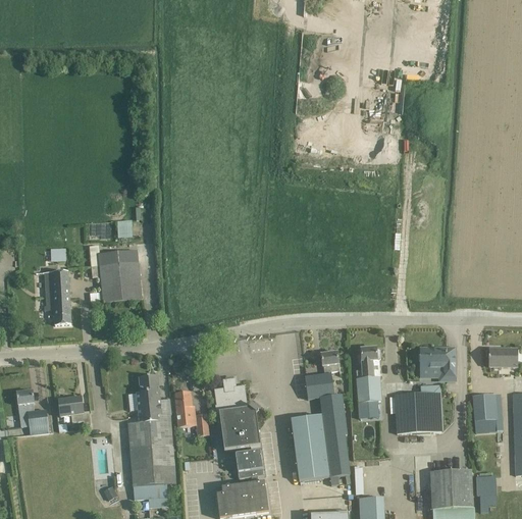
[(116,236),(131,236),(129,218),(116,219),(116,236)]
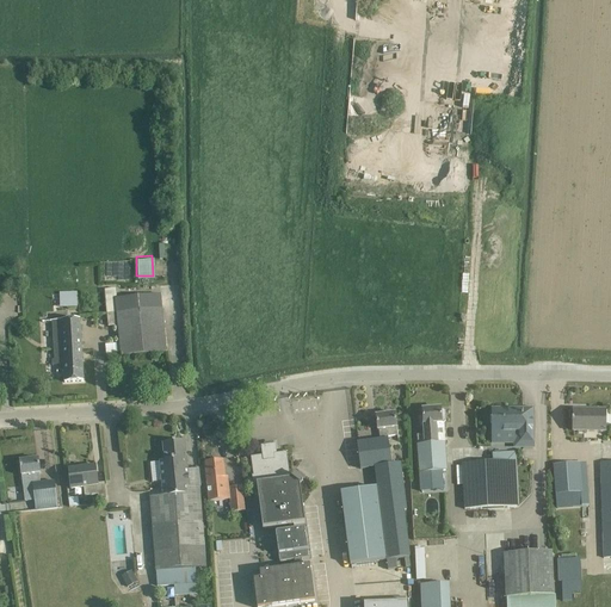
[(166,350),(162,307),(161,292),(116,296),(115,286),(104,287),(107,323),(117,322),(119,353),(166,350)]
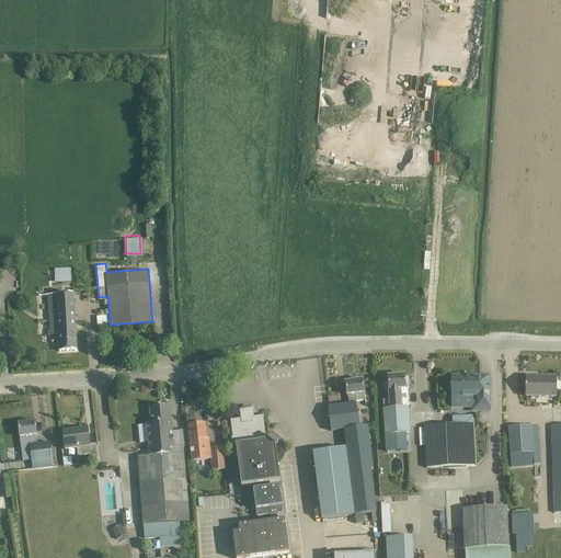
[(69,265),(47,266),(48,281),(70,280),(69,265)]
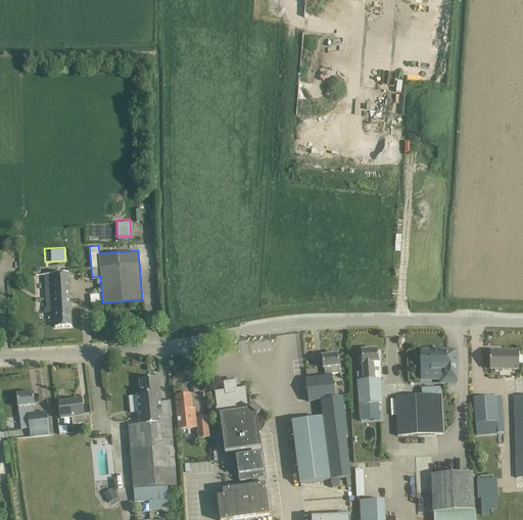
[(72,324),(69,286),(68,272),(42,274),(44,306),(53,306),(54,325),(72,324)]
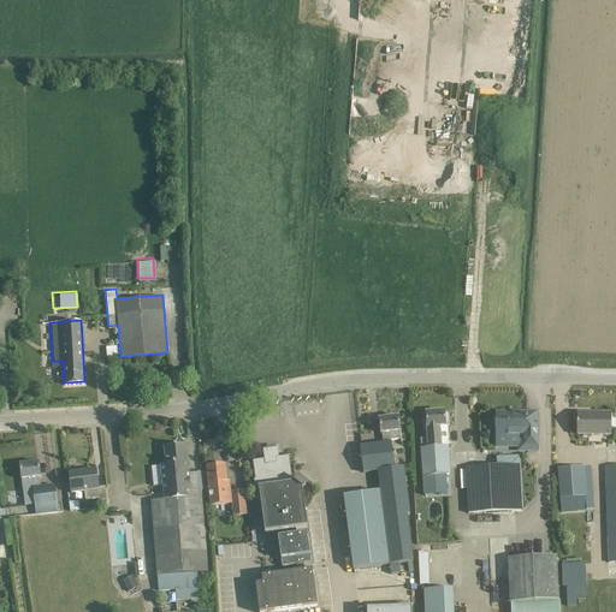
[(444,410),(426,411),(426,417),(422,417),(424,426),(427,425),(427,435),(421,435),(421,446),(420,446),(424,489),(448,487),(446,473),(450,473),(449,444),(440,444),(439,425),(445,425),(445,423),(448,423),(450,421),(449,411),(446,410),(444,410)]
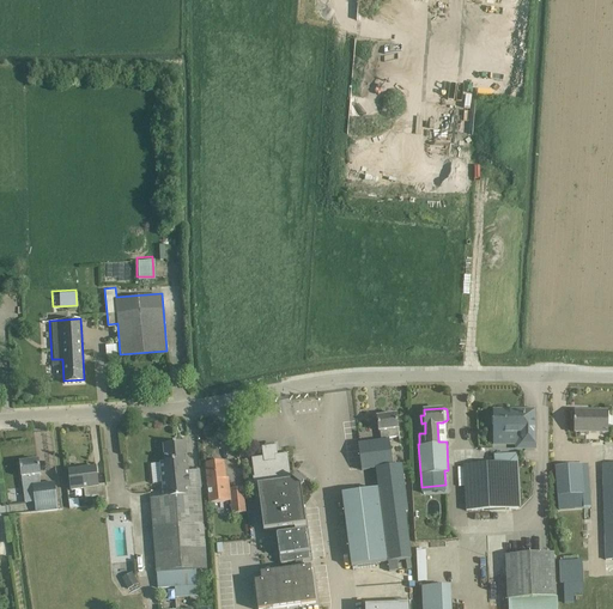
[(495,408),(495,432),(520,432),(520,443),(534,443),(534,408),(522,408),(522,410),(509,410),(509,408),(495,408)]
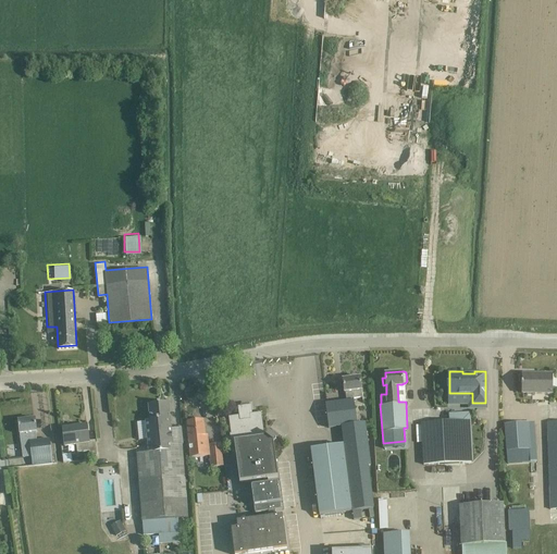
[(537,372),(522,372),(522,392),(552,392),(553,371),(537,371),(537,372)]
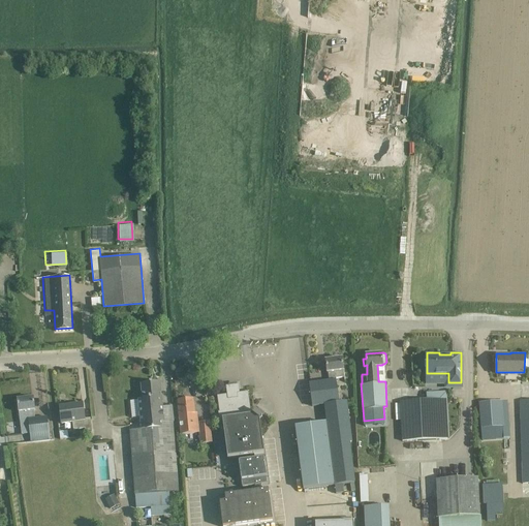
[(329,378),(335,377),(335,376),(344,375),(343,368),(341,357),(325,358),(328,370),(329,378)]
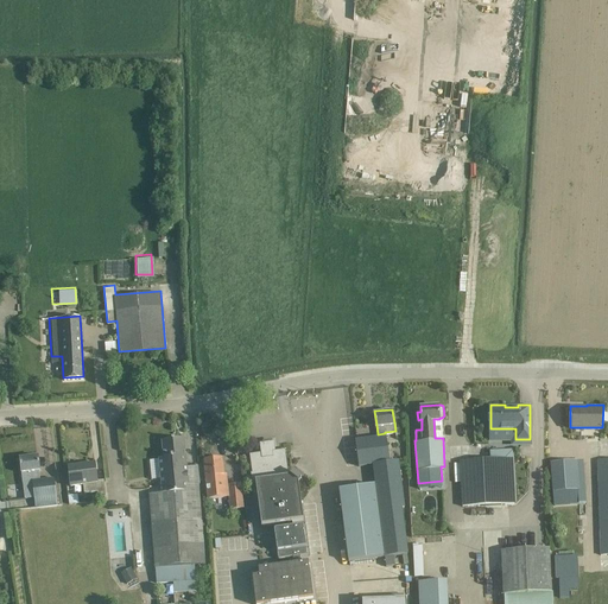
[(385,433),(378,434),(354,437),(359,465),(372,463),(374,483),(339,488),(348,559),(385,554),(385,564),(393,564),(392,554),(407,552),(401,504),(405,504),(399,458),(388,459),(385,433)]
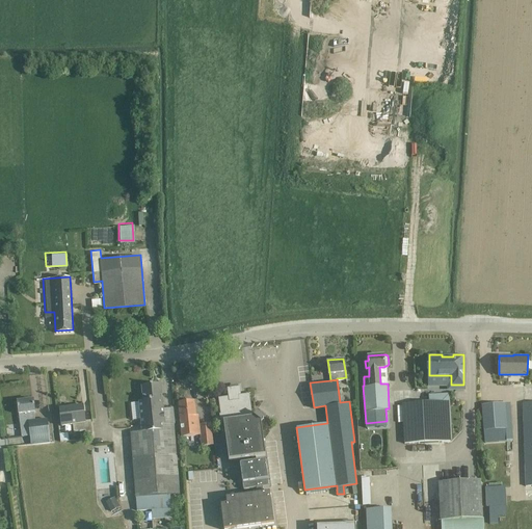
[(139,400),(130,401),(132,418),(141,417),(141,425),(141,429),(131,430),(135,496),(136,507),(152,506),(170,505),(169,493),(180,493),(175,422),(173,406),(163,407),(161,382),(142,385),(143,399),(139,400)]
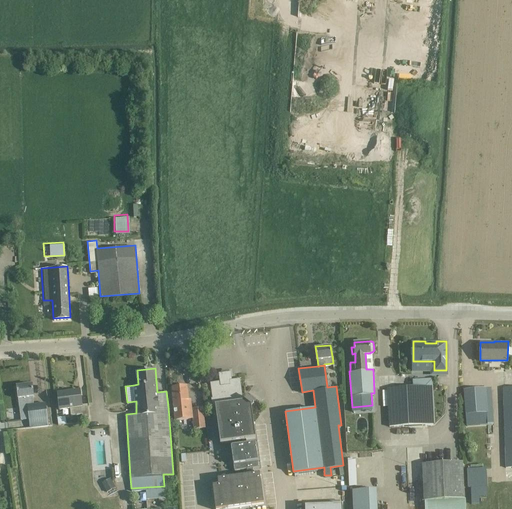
[(223,374),(223,371),(218,372),(219,380),(210,381),(213,404),(215,404),(220,441),(242,438),(243,443),(231,445),(234,469),(246,467),(247,473),(217,477),(218,483),(212,484),(215,508),(222,508),(265,503),(260,471),(253,472),(252,467),(259,466),(255,441),(246,443),(245,437),(256,436),(251,404),(254,401),(247,396),(245,399),(243,399),(240,377),(231,378),(230,373),(223,374)]
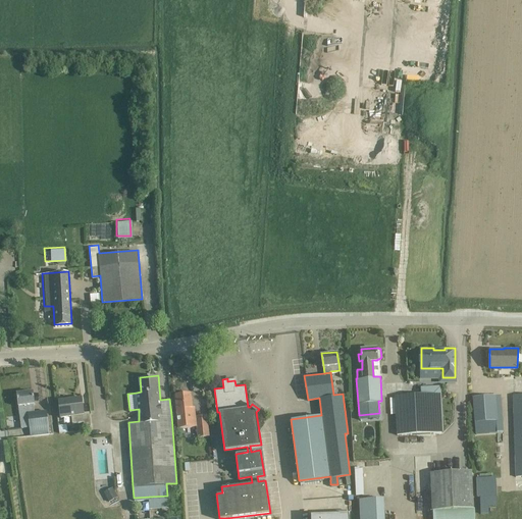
[(397,432),(436,431),(444,430),(440,384),(420,385),(420,393),(395,394),(397,432)]
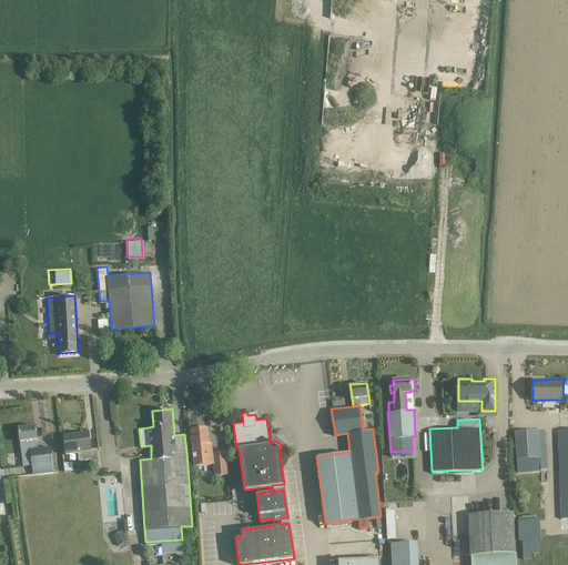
[(19,426),(20,440),(21,449),(30,447),(32,464),(52,462),(50,445),(38,446),(37,439),(37,437),(36,424),(19,426)]
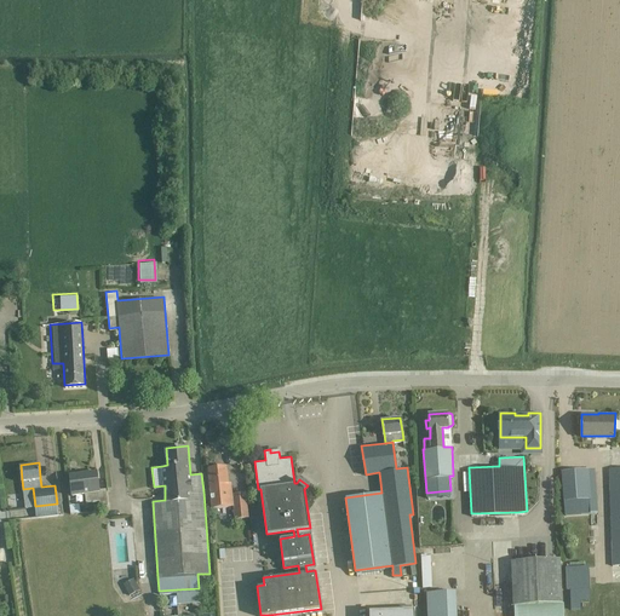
[(208,467),(212,506),(234,504),(231,482),(228,482),(227,468),(228,468),(227,465),(208,467)]
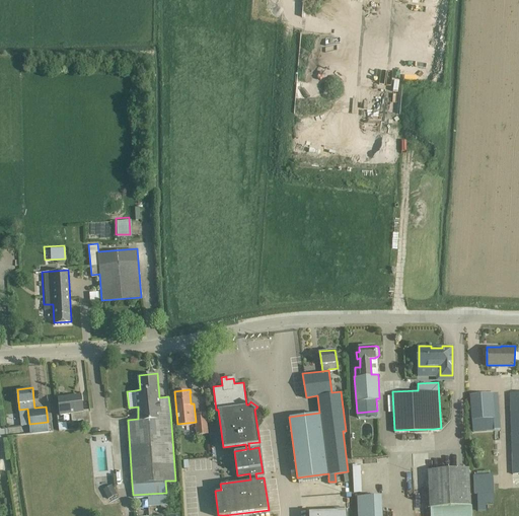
[(469,392),(472,430),(500,428),(498,390),(469,392)]
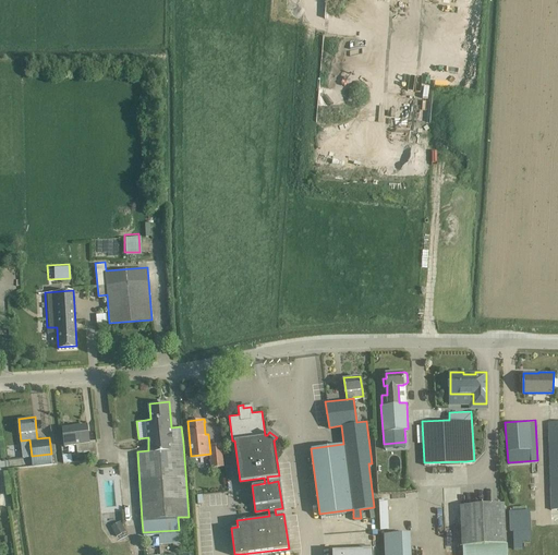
[(557,420),(547,420),(550,507),(557,506),(557,420)]
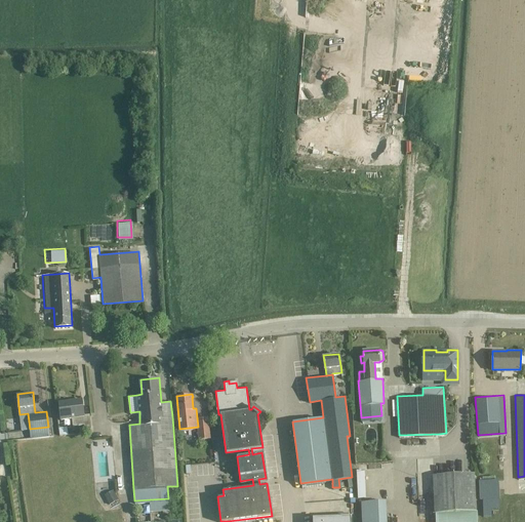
[(61,417),(71,416),(72,426),(84,424),(85,429),(91,428),(89,413),(83,414),(81,398),(58,401),(61,417)]
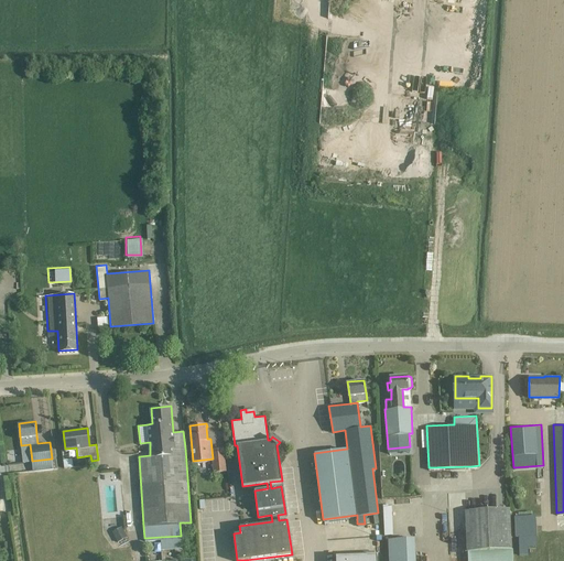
[(510,507),(465,509),(467,550),(511,549),(510,507)]
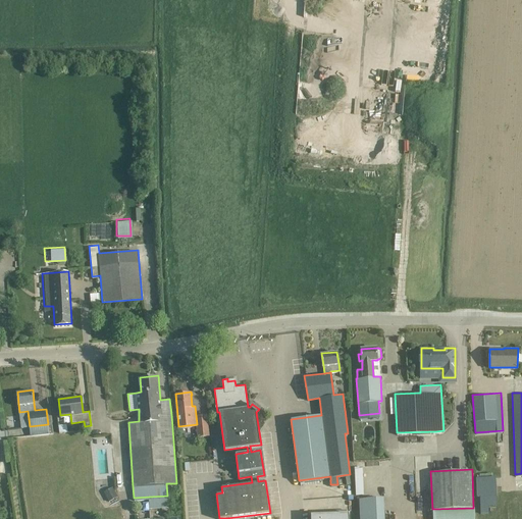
[(477,476),(476,476),(477,496),(479,496),(480,512),(489,511),(488,503),(496,503),(494,475),(482,476),(477,476)]
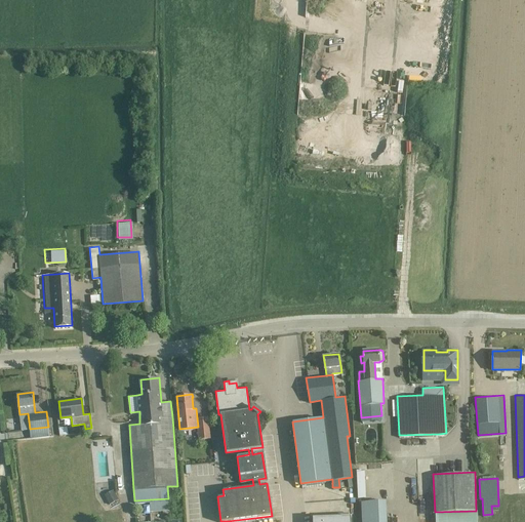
[(113,488),(104,493),(109,503),(117,498),(113,488)]
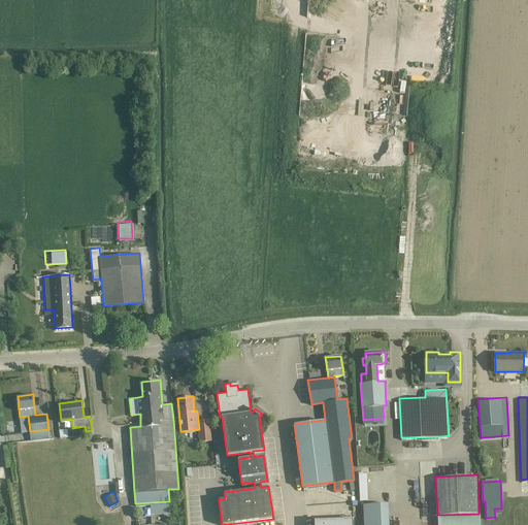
[(169,501),(151,502),(151,513),(164,512),(170,512),(169,501)]
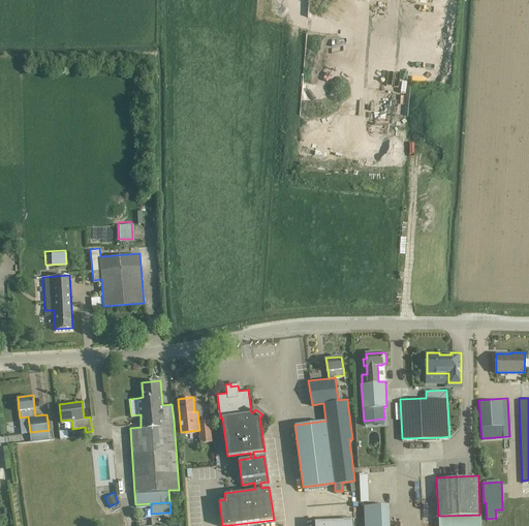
[(365,525),(390,525),(390,504),(364,505),(365,525)]
